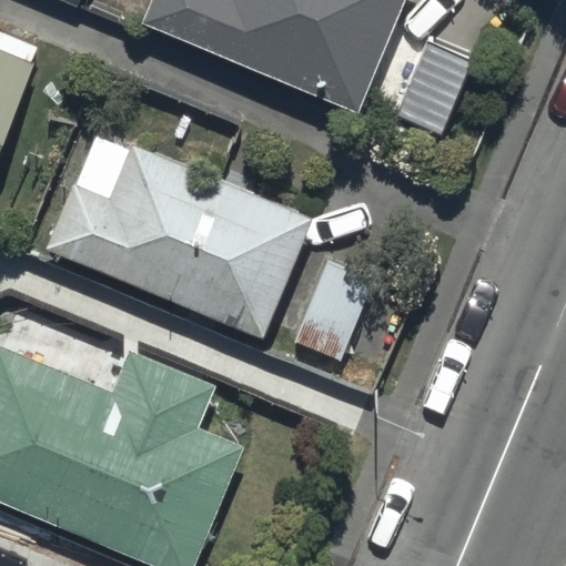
[(151,0),(142,23),(360,114),(406,0),(151,0)]
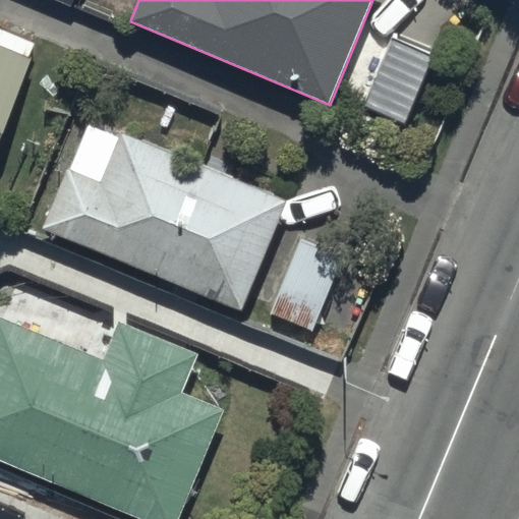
[(0,132),(38,43),(0,27),(0,132)]
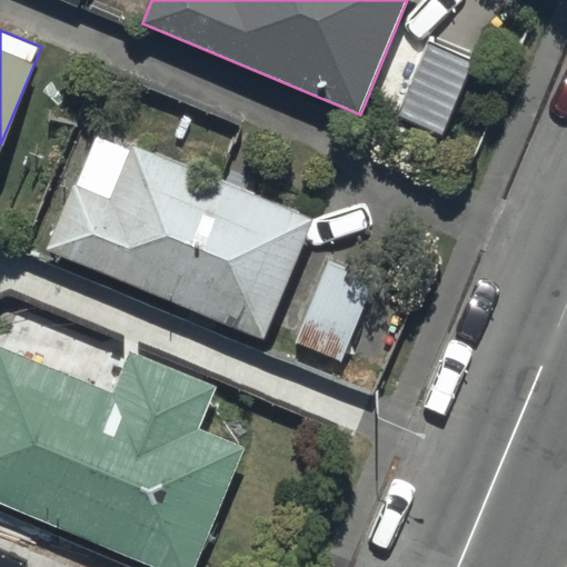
[(95,132),(46,250),(265,340),(312,224),(95,132)]
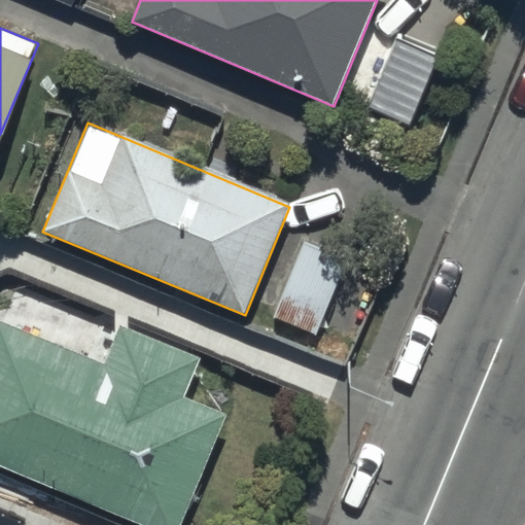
[(346,255),(305,240),(275,319),(316,335),(346,255)]
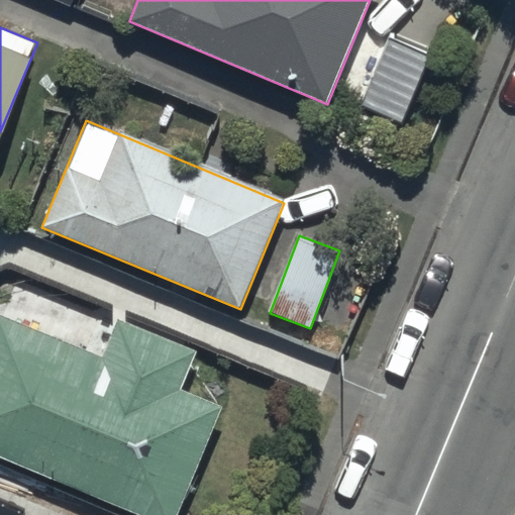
[(0,458),(134,514),(177,514),(222,408),(178,390),(195,349),(121,319),(105,357),(0,313),(0,458)]
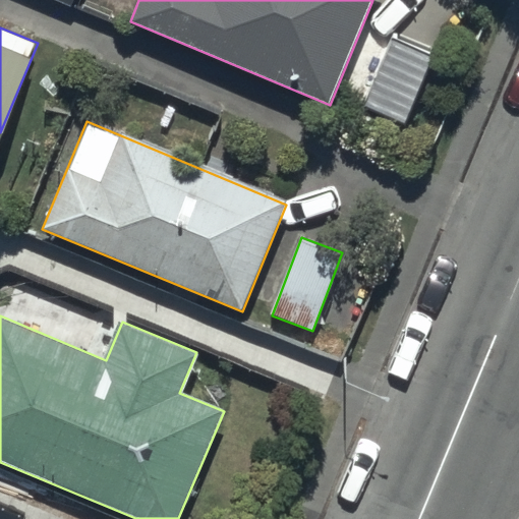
All buildings are outlined.
